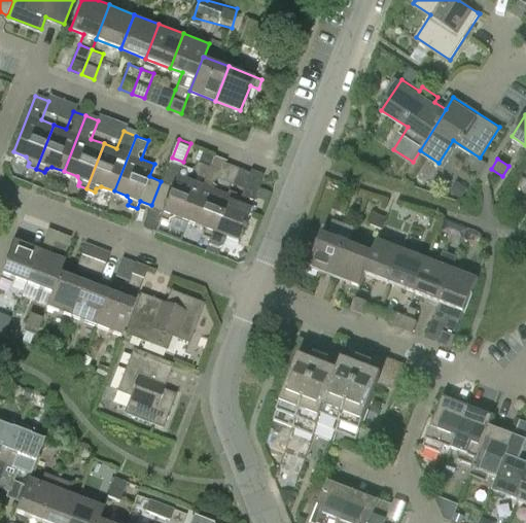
[(168,163),(161,181),(151,205),(146,219),(160,224),(162,217),(169,220),(170,217),(175,215),(188,219),(210,164),(198,160),(191,178),(187,176),(189,171),(186,166),(173,161),(168,163)]
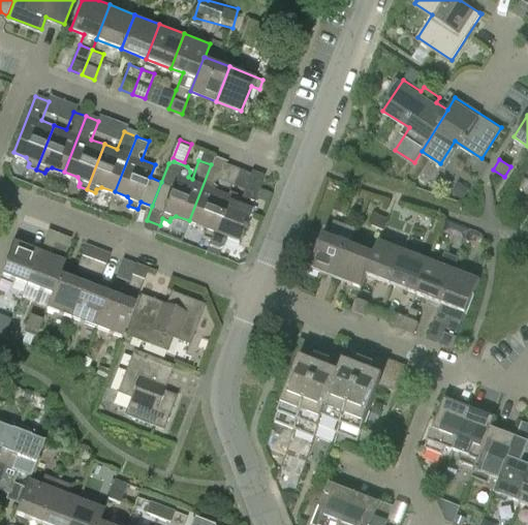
[(203,235),(212,238),(228,192),(216,188),(223,170),(211,164),(189,220),(202,225),(205,230),(203,235)]
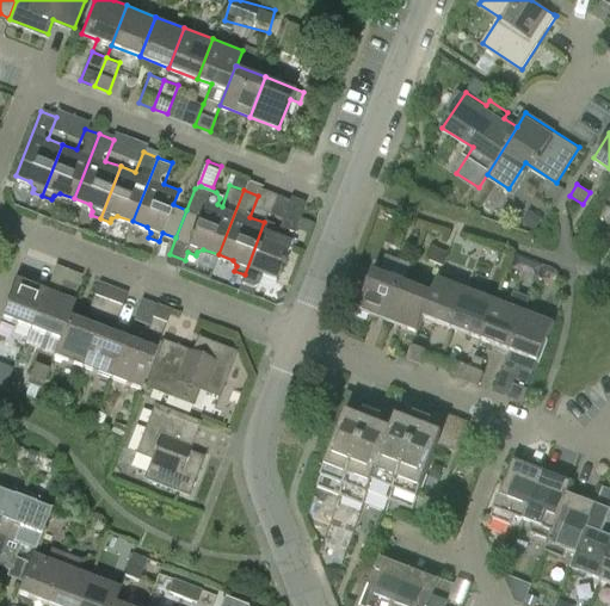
[(293,195),(287,208),(278,228),(264,222),(245,274),(241,283),(253,288),(258,285),(262,276),(256,273),(260,271),(276,278),(306,201),(293,195)]
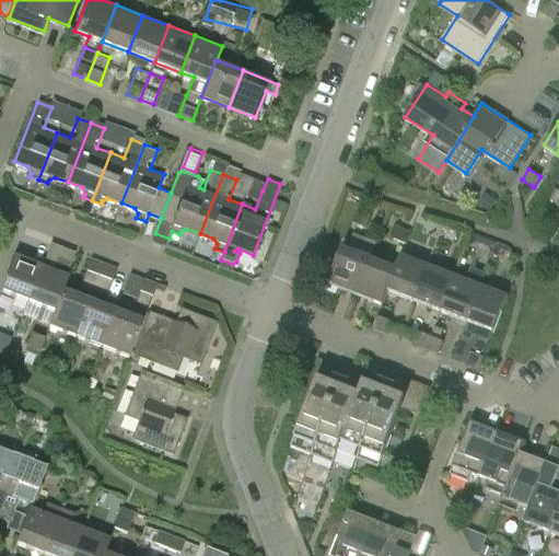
[(530,222),(540,229),(551,211),(540,205),(530,222)]
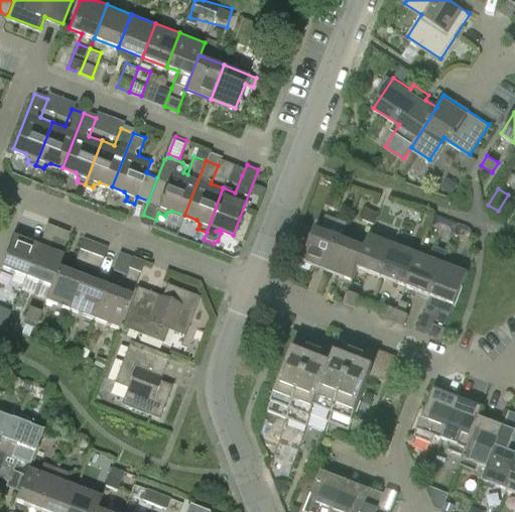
[(338,208),(343,197),(331,192),(326,203),(338,208)]
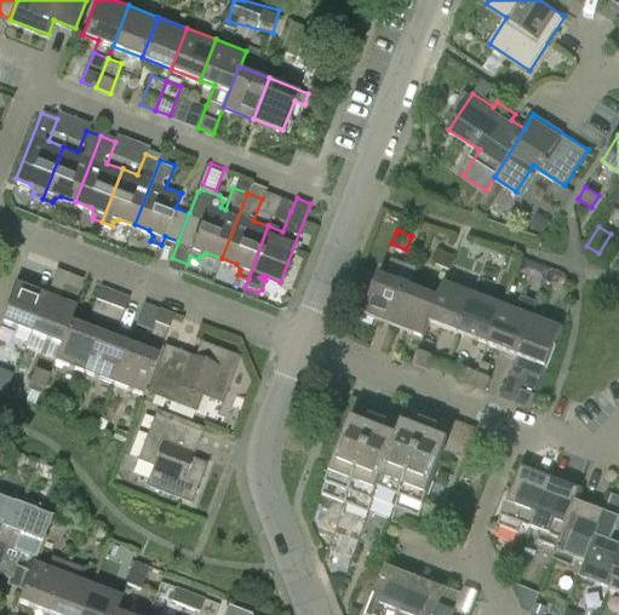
[(457,253),(456,253),(441,248),(436,262),(451,268),(457,253)]
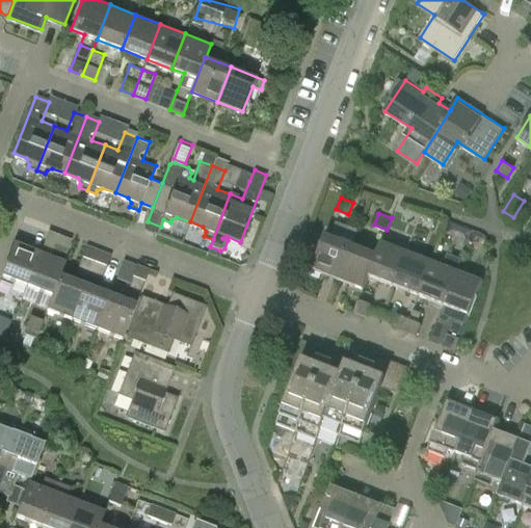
[(334,229),(328,227),(313,267),(338,278),(351,242),(357,228),(337,219),(334,229)]
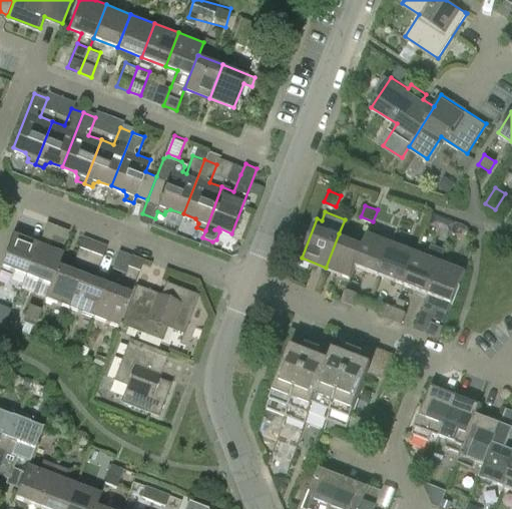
[(46,231),(65,242),(73,228),(54,217),(46,231)]
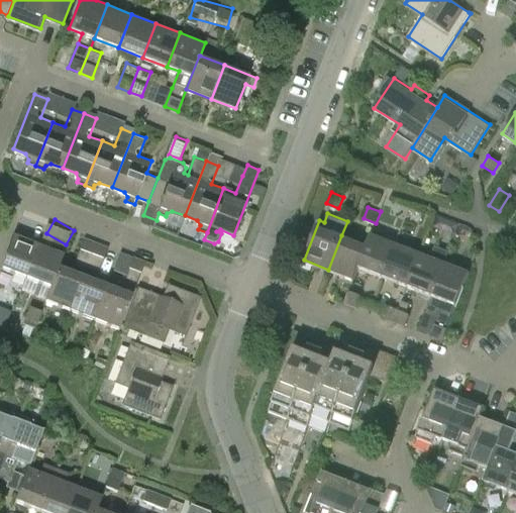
[(357,267),(358,267),(382,276),(396,241),(371,232),(366,244),(367,244),(357,267)]
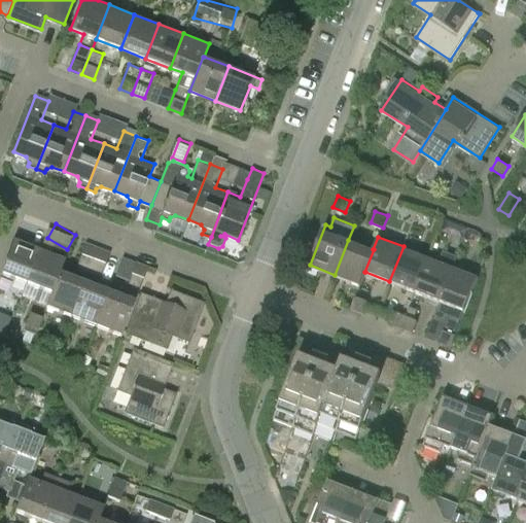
[(1,273),(27,282),(40,247),(14,238),(1,273)]
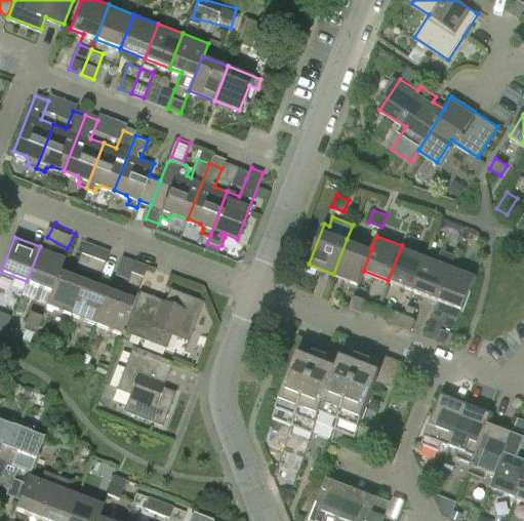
[(74,265),(88,270),(97,245),(84,239),(74,265)]
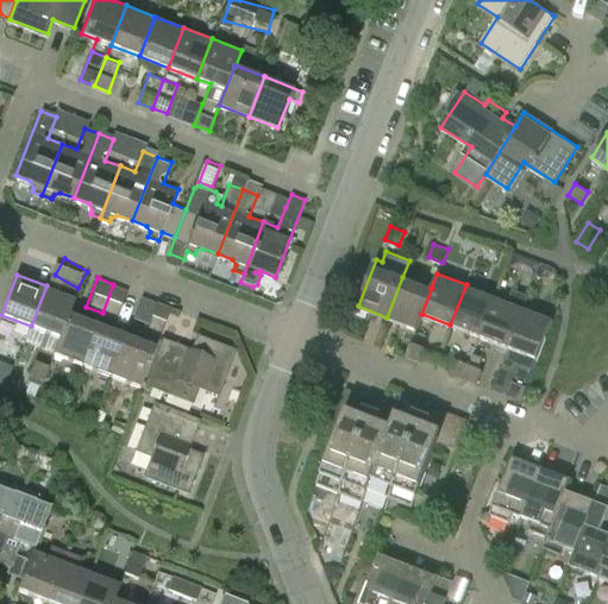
[(431,288),(402,277),(387,318),(417,329),(422,314),(421,314),(432,288),(431,288)]
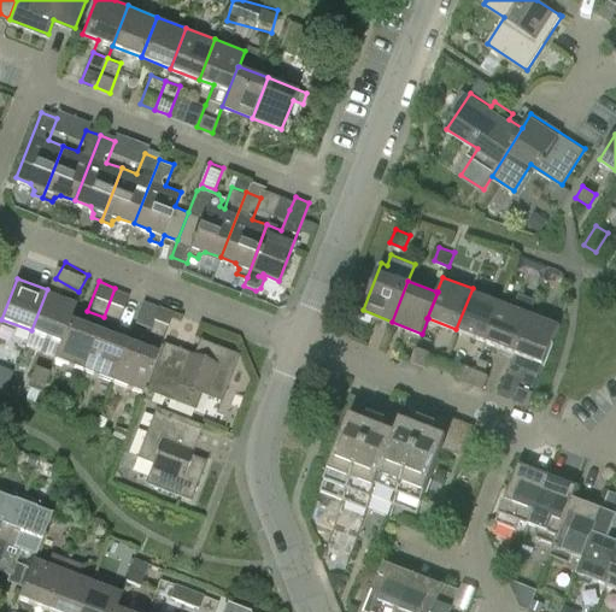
[(132,294),(115,288),(104,317),(121,323),(132,294)]
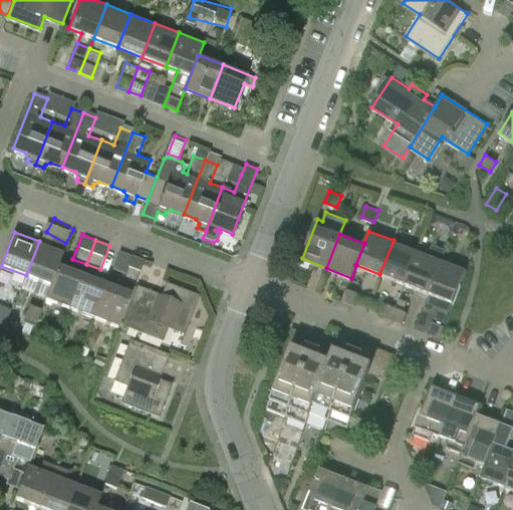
[(404,284),(417,250),(394,240),(379,274),(404,284)]
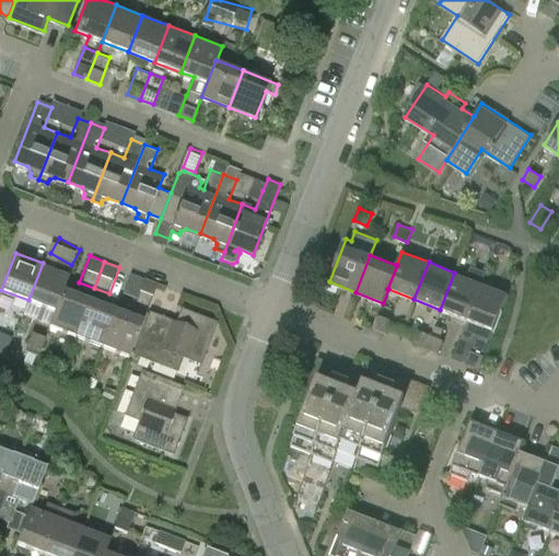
[(55,310),(63,288),(70,274),(43,263),(28,300),(54,310),(55,310)]
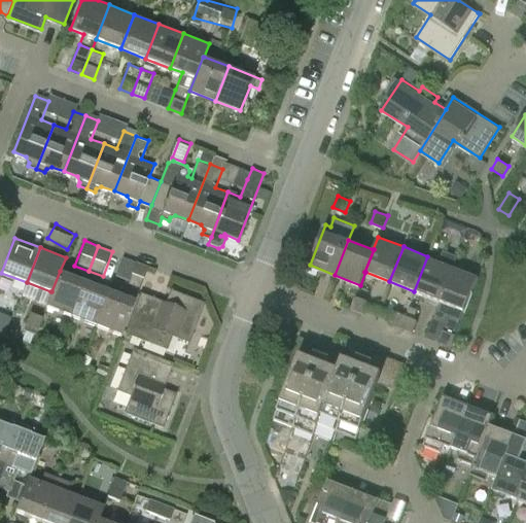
[(427,256),(414,291),(440,301),(453,266),(457,255),(444,250),(440,260),(427,256)]
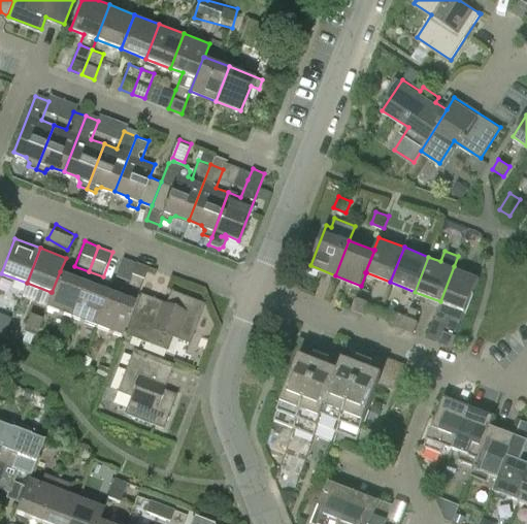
[(110,291),(97,325),(123,335),(135,300),(150,266),(136,261),(127,284),(126,284),(121,295),(110,291)]
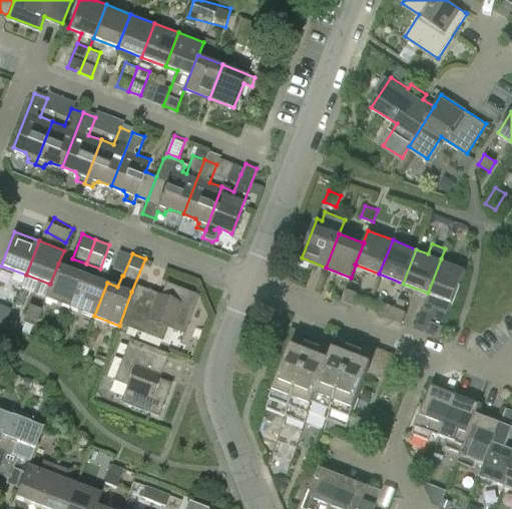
[(441,259),(428,293),(453,303),(466,269),(441,259)]
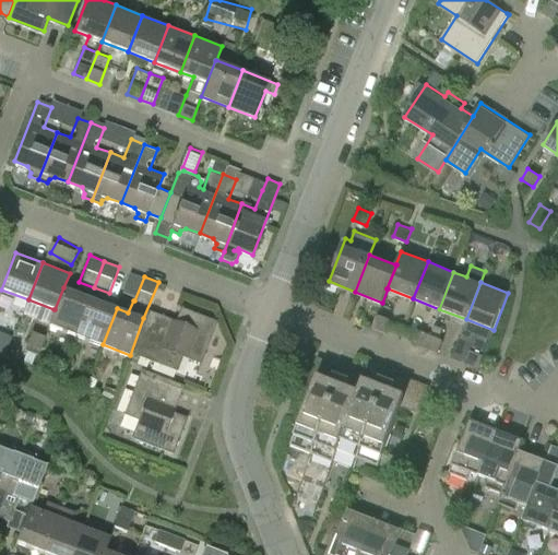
[(49,323),(75,334),(90,297),(63,287),(55,309),(54,309),(49,323)]
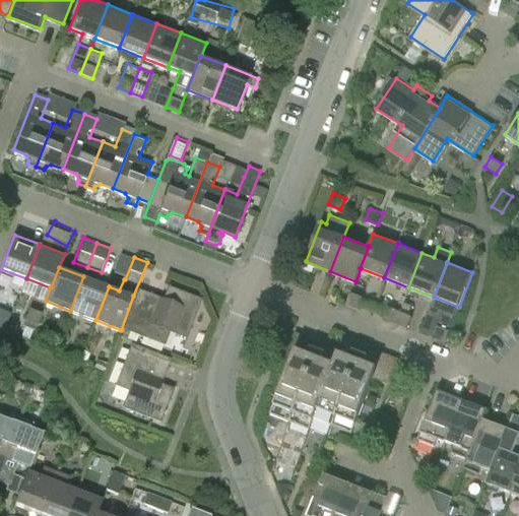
[(95,320),(109,286),(83,276),(70,311),(95,320)]
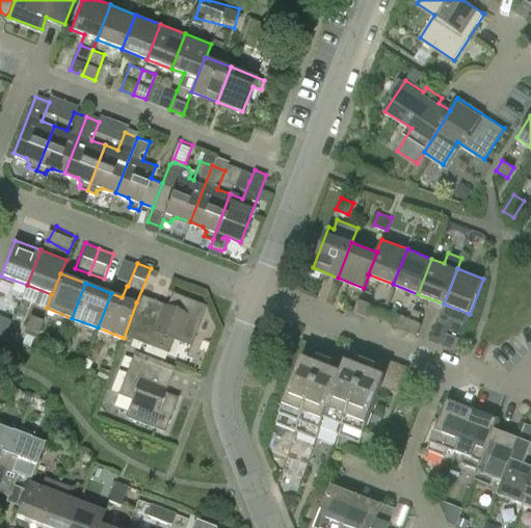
[(205,305),(173,292),(167,305),(142,295),(128,334),(168,349),(175,334),(191,340),(205,305)]
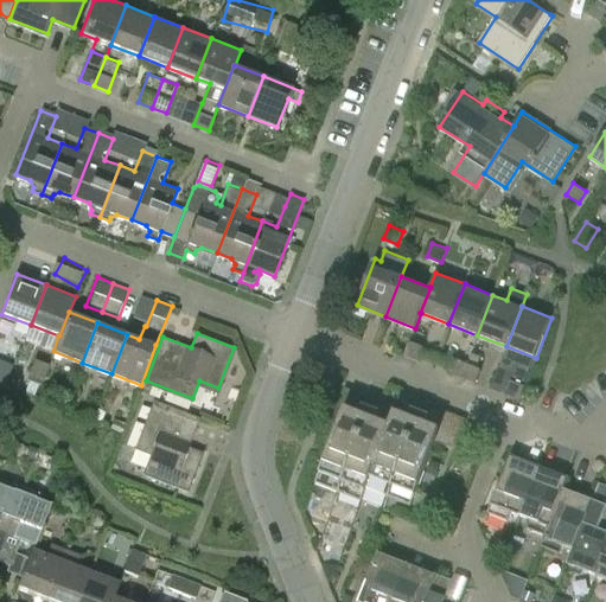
[(425,346),(409,340),(404,353),(419,359),(425,346)]
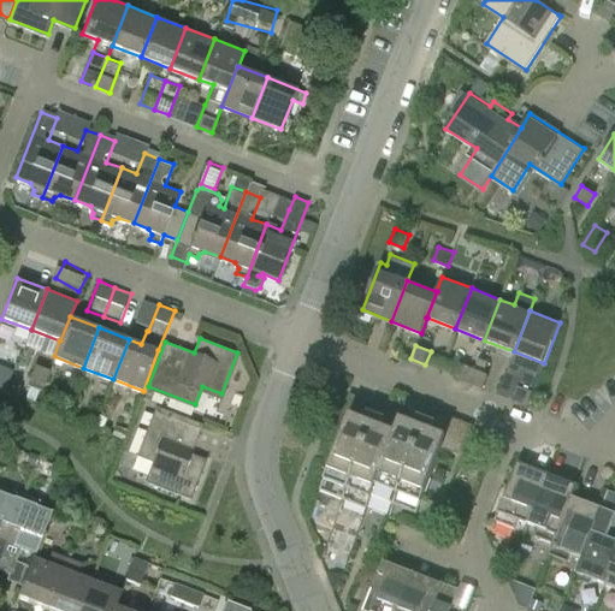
[(468,381),(474,368),(460,363),(455,377),(468,381)]
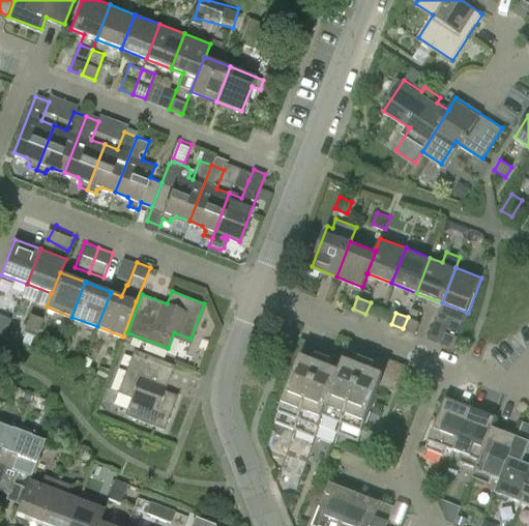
[(408,317),(403,328),(416,333),(420,322),(408,317)]
